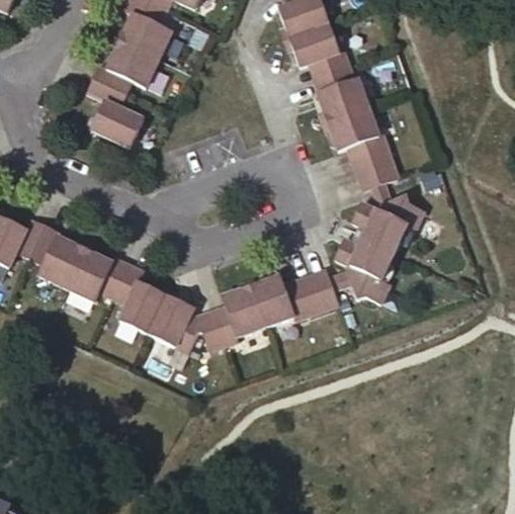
[(0,0),(0,9),(8,13),(14,0),(0,0)]
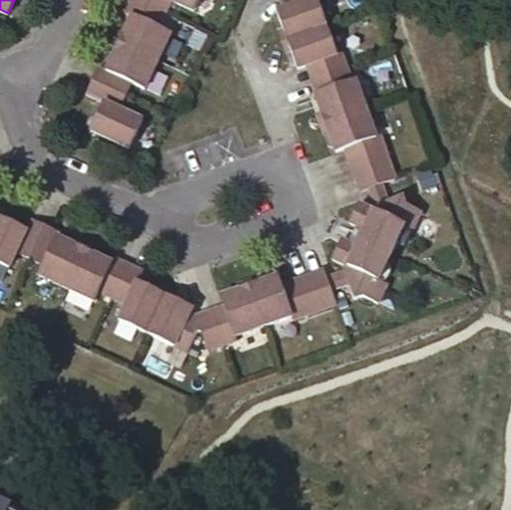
[(130,0),(124,10),(132,14),(107,67),(100,64),(86,92),(104,100),(91,129),(131,146),(144,117),(120,106),(133,80),(145,86),(171,31),(159,25),(170,0),(176,0),(194,8),(197,0),(130,0)]
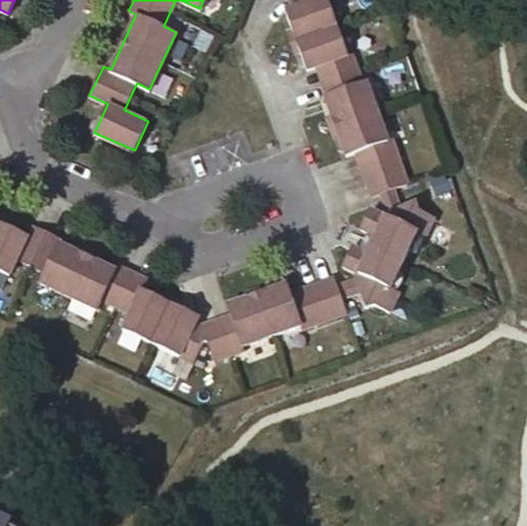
[(293,0),(295,4),(285,8),(306,67),(317,64),(327,93),(325,93),(348,153),(357,149),(374,194),(408,180),(391,136),(388,137),(367,79),(362,80),(351,51),(348,53),(328,0),(293,0)]
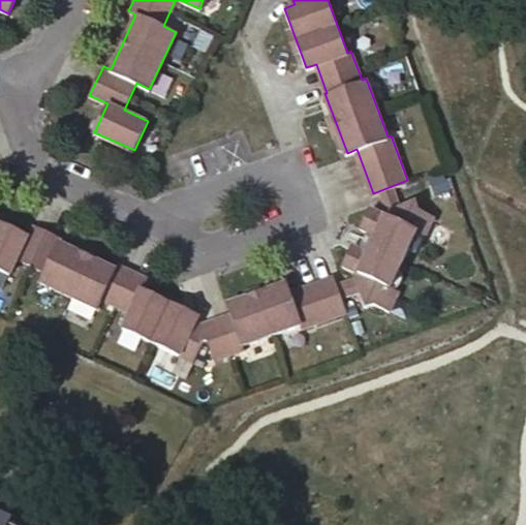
[(362,249),(352,244),(343,264),(358,270),(356,274),(366,304),(374,302),(390,309),(399,288),(391,284),(415,229),(425,234),(433,214),(418,207),(415,198),(384,209),(383,213),(369,207),(360,227),(369,232),(362,249)]
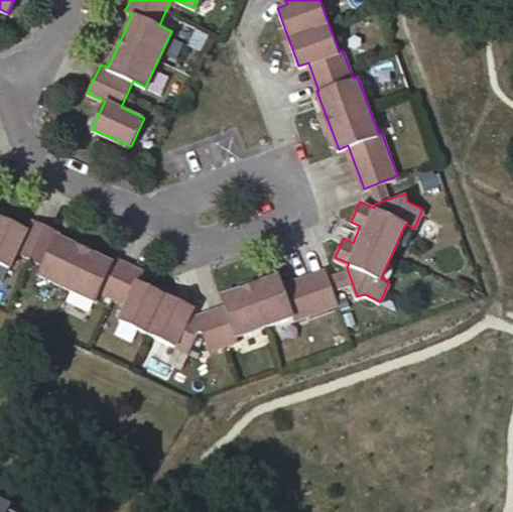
[(280,273),(222,294),(226,304),(198,316),(191,313),(195,307),(140,281),(144,271),(116,258),(114,262),(59,236),(61,232),(33,218),(28,229),(0,215),(0,262),(10,267),(18,251),(45,264),(40,274),(96,300),(101,290),(128,303),(121,318),(190,352),(199,333),(203,331),(210,349),(239,339),(237,335),(293,313),(294,317),(339,301),(327,267),(283,283),(280,273)]
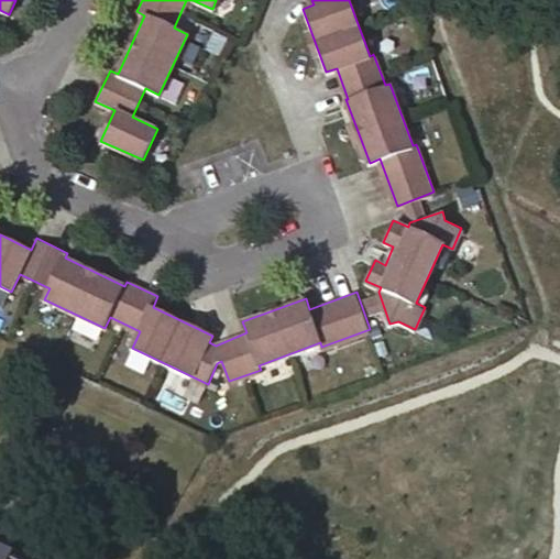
[(13,558),(15,555),(0,547),(0,558),(13,558)]
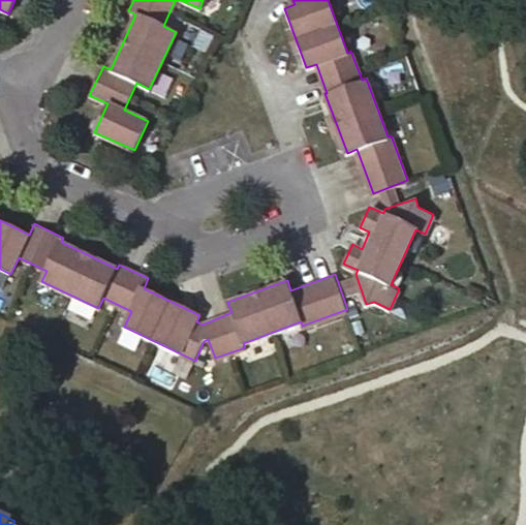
All buildings are outlined.
